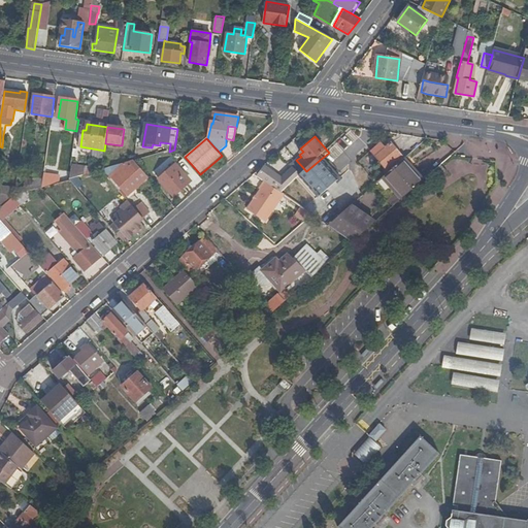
[(402,158),(392,144),(384,152),(382,150),(378,152),(381,154),(376,158),(387,170),(402,158)]
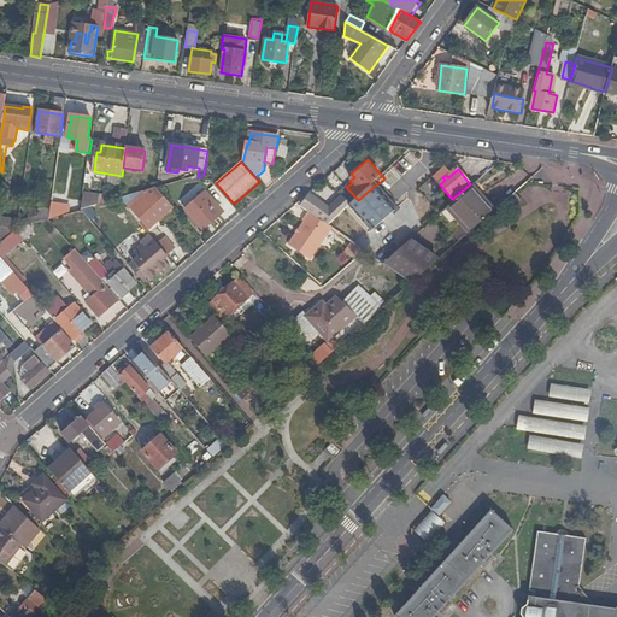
[(322,221),(322,222),(328,227),(339,217),(351,207),(358,200),(346,187),(339,194),(342,198),(329,210),(310,197),(303,207),(322,221)]
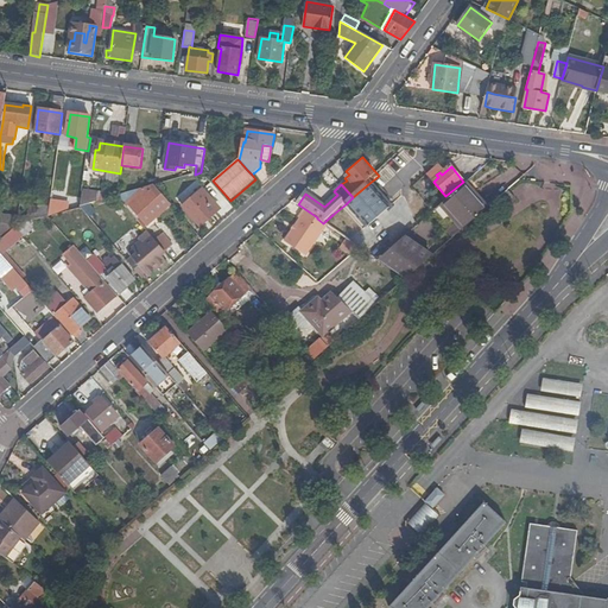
[(368,184),(353,197),(346,204),(367,228),(390,209),(368,184)]
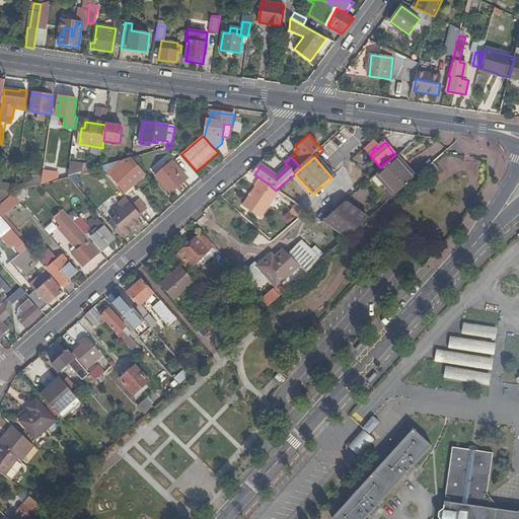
[(416,178),(397,158),(378,174),(396,196),(416,178)]
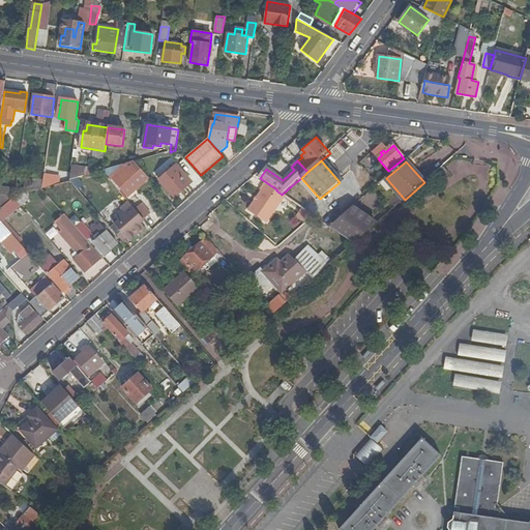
[(149,179),(135,163),(101,172),(111,181),(113,179),(122,190),(134,180),(139,187),(149,179)]
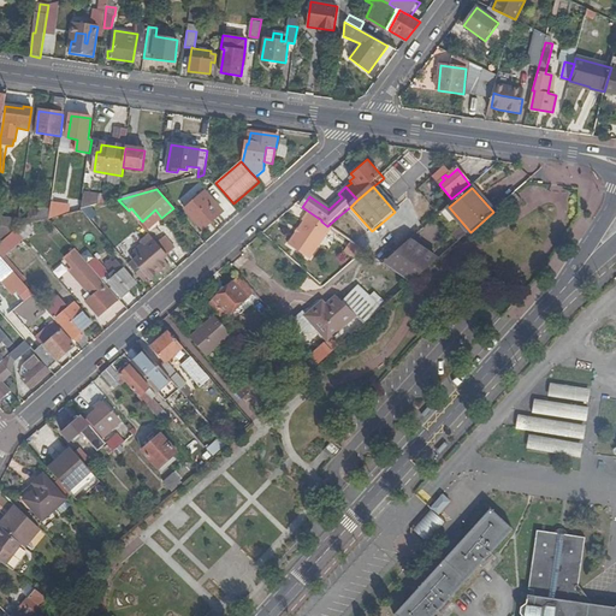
[(214,209),(218,207),(205,193),(185,209),(203,231),(220,215),(214,209)]
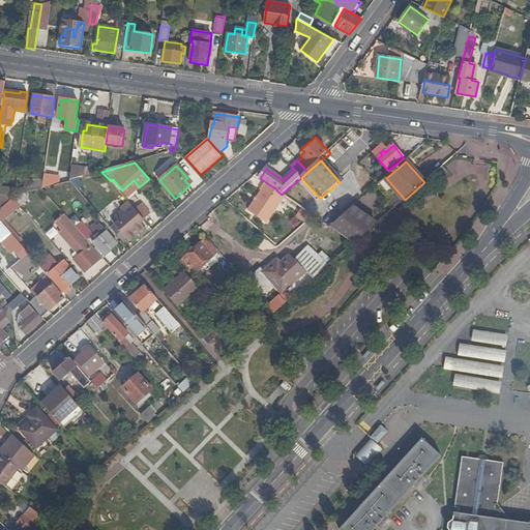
[(57,172),(47,171),(46,183),(53,184),(54,179),(56,179),(57,172)]
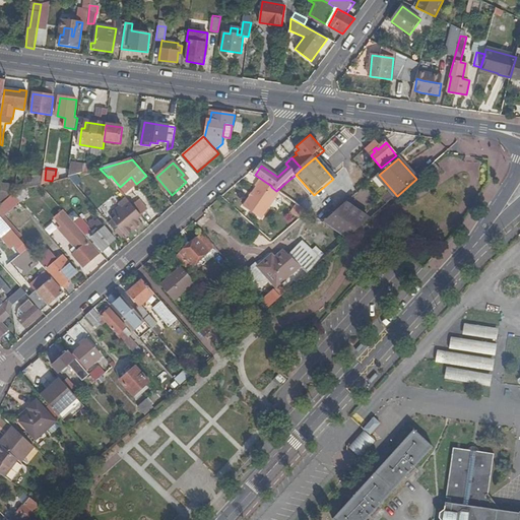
[(19,192),(42,185),(43,179),(34,177),(31,184),(21,186),(21,188),(18,189),(19,192)]
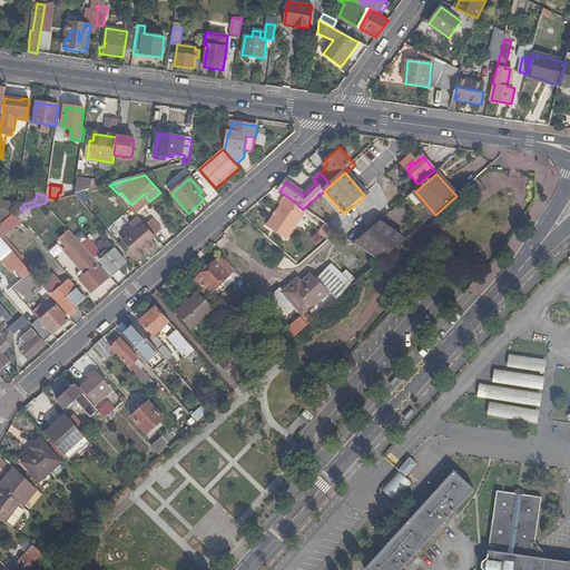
[(138,212),(149,202),(144,194),(131,205),(138,212)]
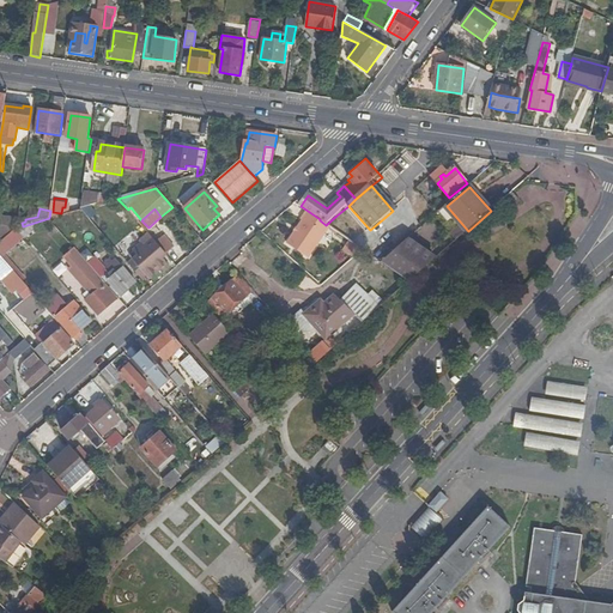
[(320,220),(308,212),(302,220),(304,222),(287,244),(310,259),(331,228),(326,225),(320,220)]
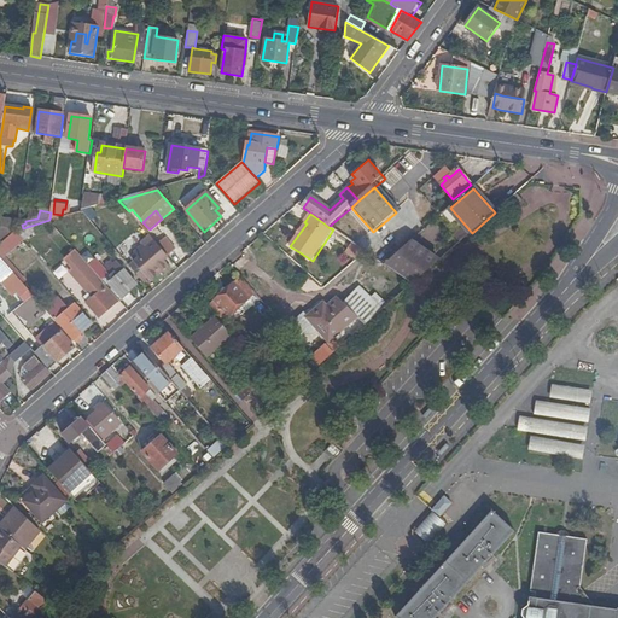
[(339,217),(328,227),(333,229),(343,235),(350,229),(339,217)]
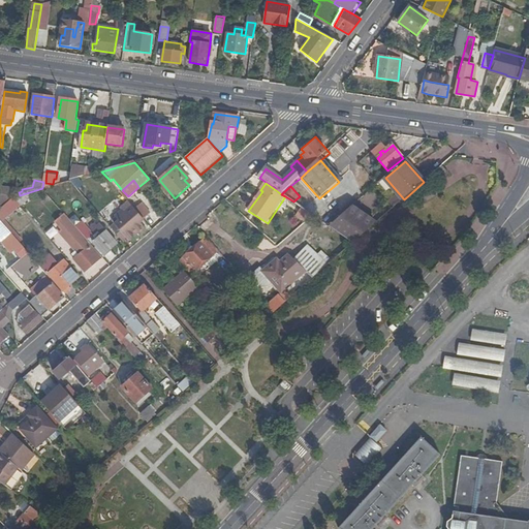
[(0,194),(14,197),(14,196),(16,189),(0,187),(0,194)]
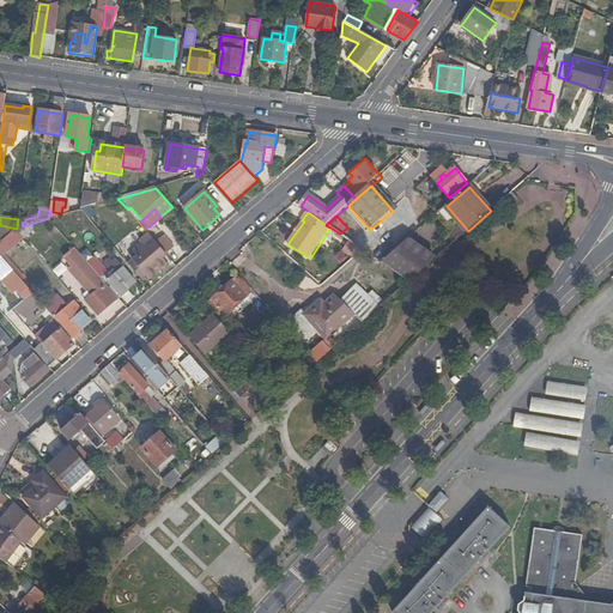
[(24,237),(16,229),(0,242),(0,256),(2,259),(24,237)]
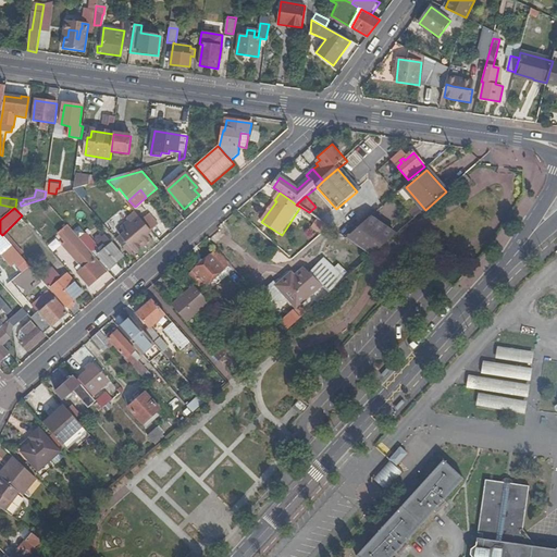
[(314,217),(322,222),(327,218),(322,211),(314,217)]
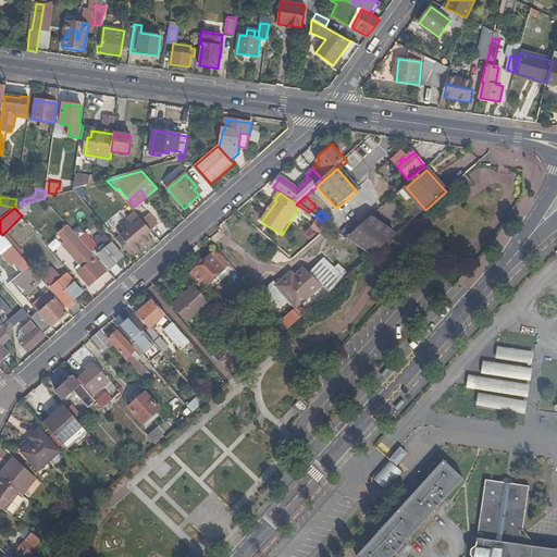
[(382,248),(396,236),(370,219),(357,231),(347,239),(372,257),(382,248)]
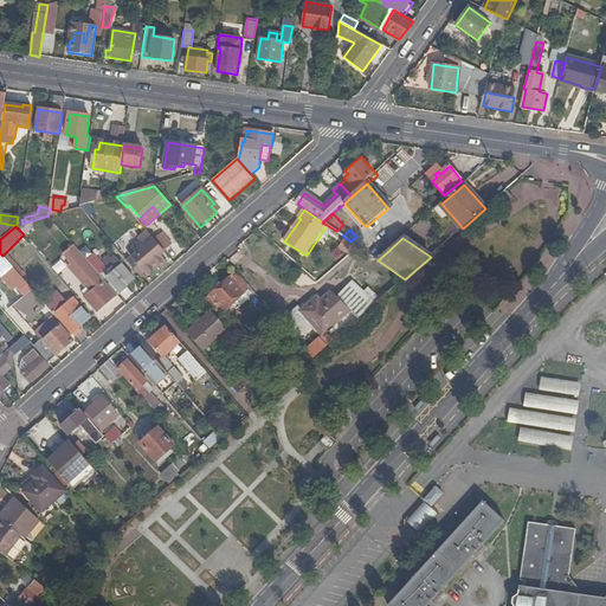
[(152,245),(135,260),(148,276),(160,265),(162,268),(167,264),(152,245)]
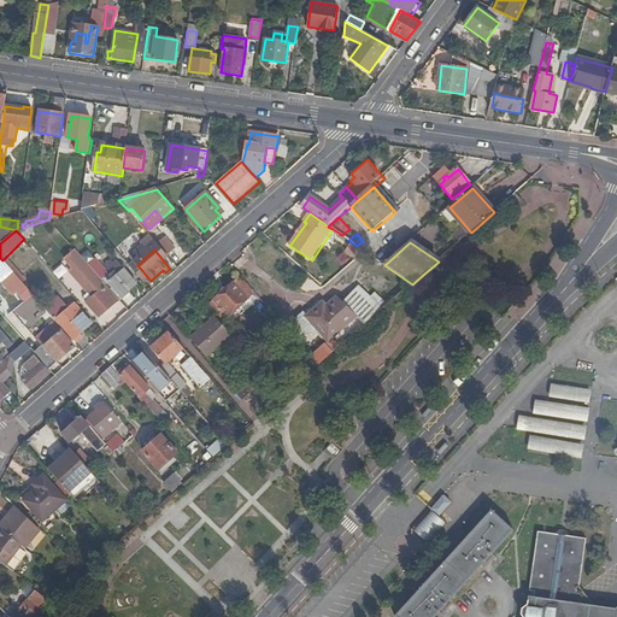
[(111,298),(115,294),(105,283),(89,265),(77,252),(70,259),(77,268),(74,271),(76,274),(78,272),(92,288),(89,291),(94,297),(86,303),(99,318),(116,303),(111,298)]
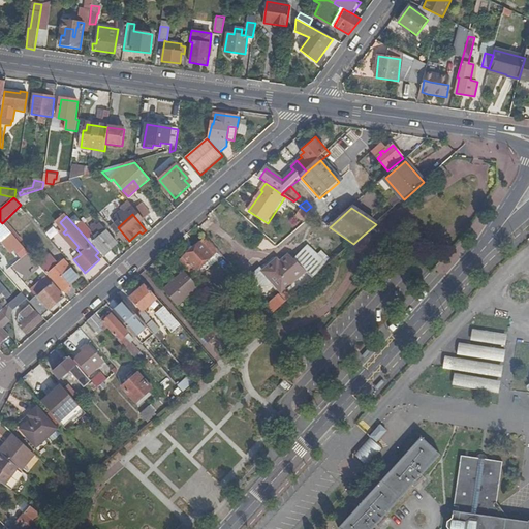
[(2,223),(0,221),(0,235),(18,254),(24,249),(2,223)]
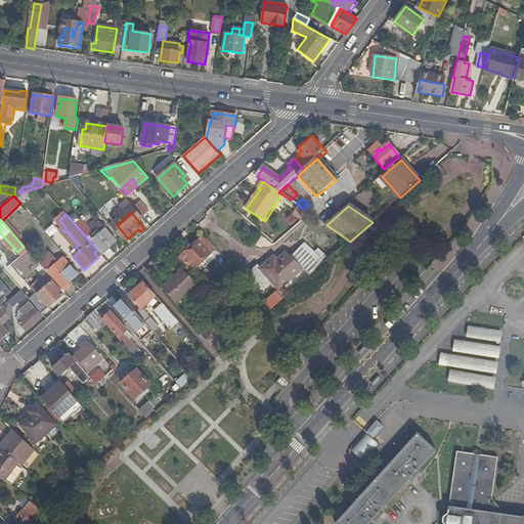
[(76,225),(89,241),(91,239),(103,254),(117,242),(100,223),(97,225),(95,222),(90,226),(93,230),(92,232),(82,220),(76,225)]
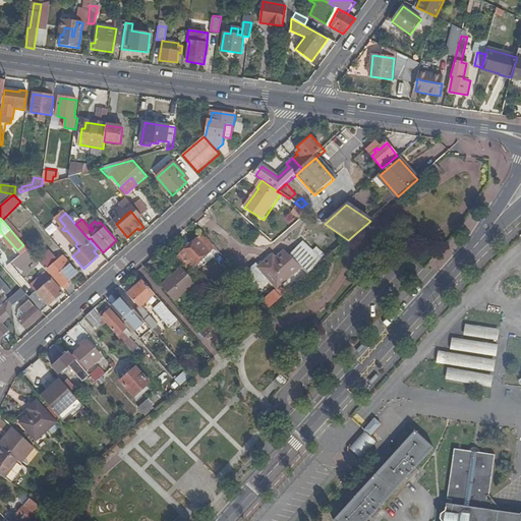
[(201,235),(180,253),(192,267),(213,248),(201,235)]
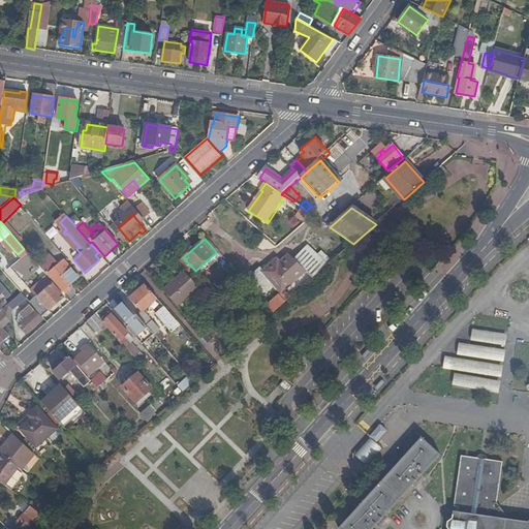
[(55,245),(64,255),(69,250),(61,240),(55,245)]
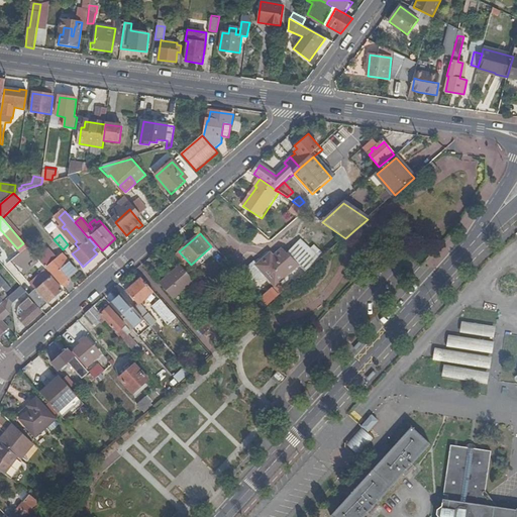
[(307,273),(318,263),(302,243),(287,255),(299,266),(307,273)]
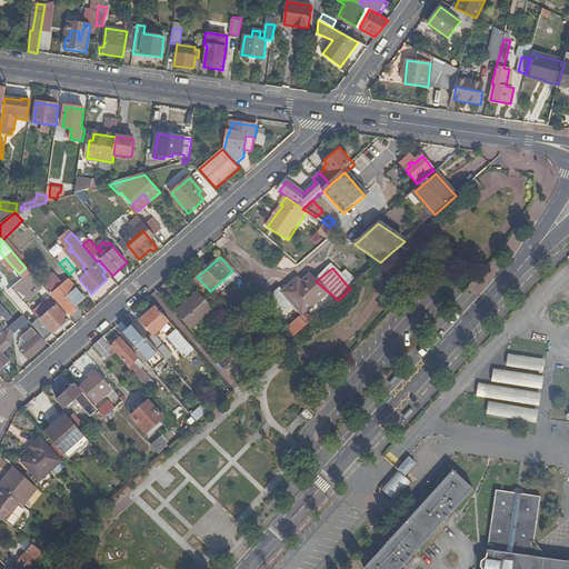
[(197,277),(190,283),(199,292),(203,297),(210,291),(197,277)]
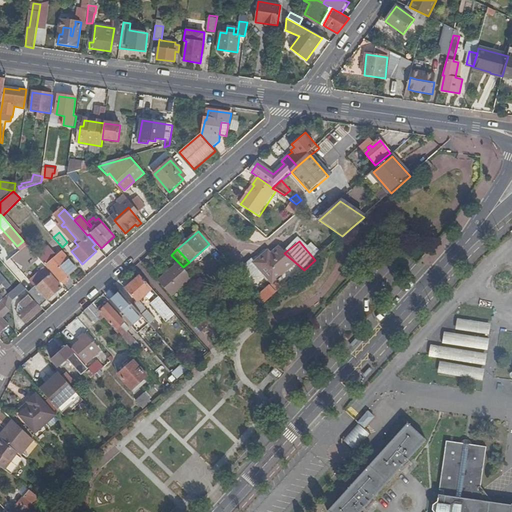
[(263,272),(282,251),(280,249),(268,259),(265,255),(256,263),(263,272)]
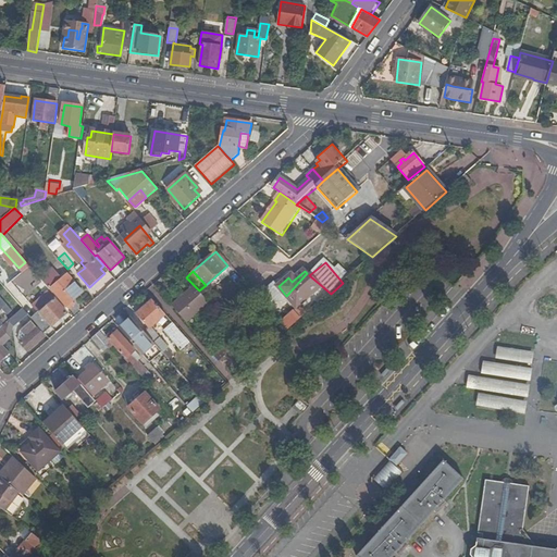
[(322,286),(309,275),(307,273),(286,296),(297,308),(322,286)]
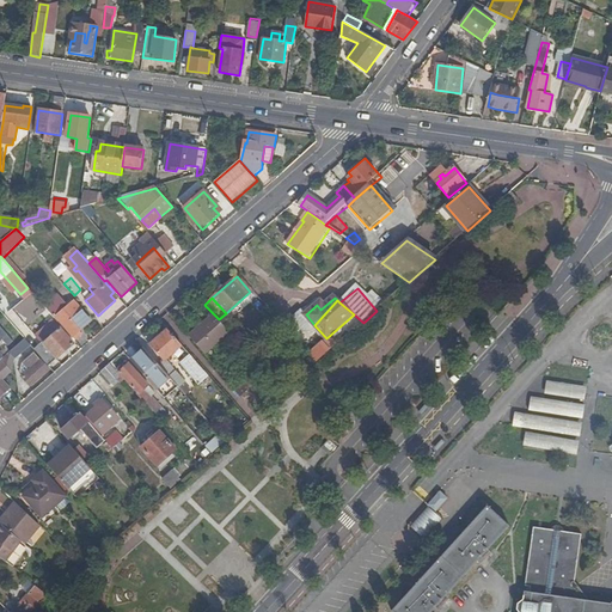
[(62,328),(74,341),(81,335),(80,331),(91,322),(74,303),(67,308),(61,303),(50,313),(53,317),(54,317),(62,328)]
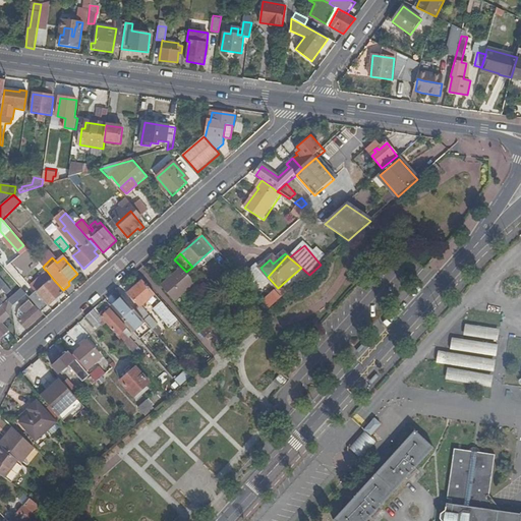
[(182,268),(161,286),(175,302),(196,284),(186,272),(182,268)]
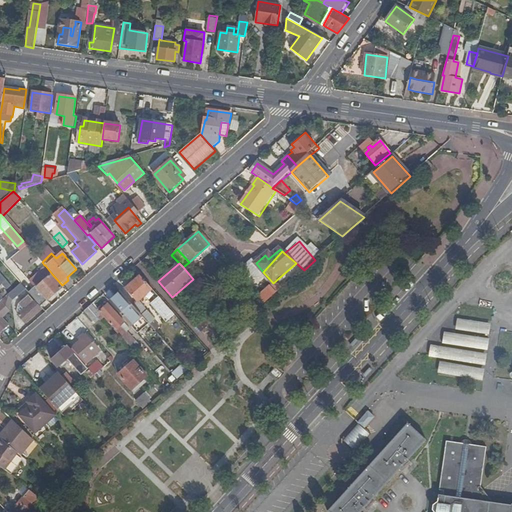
[(30,294),(39,305),(60,287),(51,276),(52,274),(45,265),(44,265),(40,268),(49,277),(30,294)]
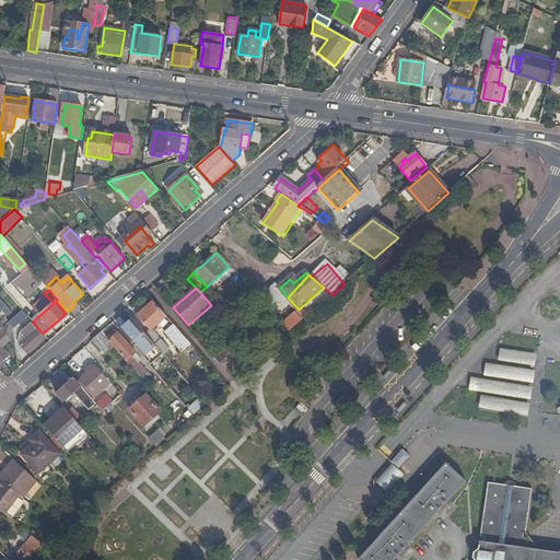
[(0,299),(0,317),(2,315),(0,313),(2,312),(8,317),(12,313),(0,299)]
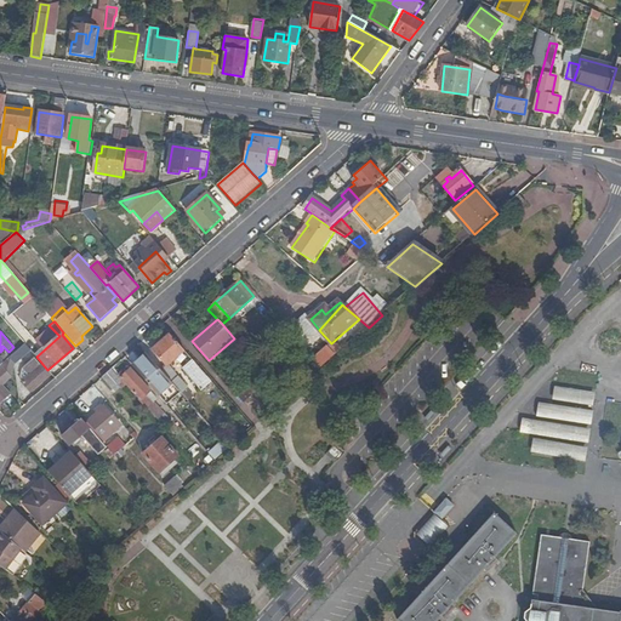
[(167,366),(169,366),(186,352),(171,335),(153,349),(167,366)]
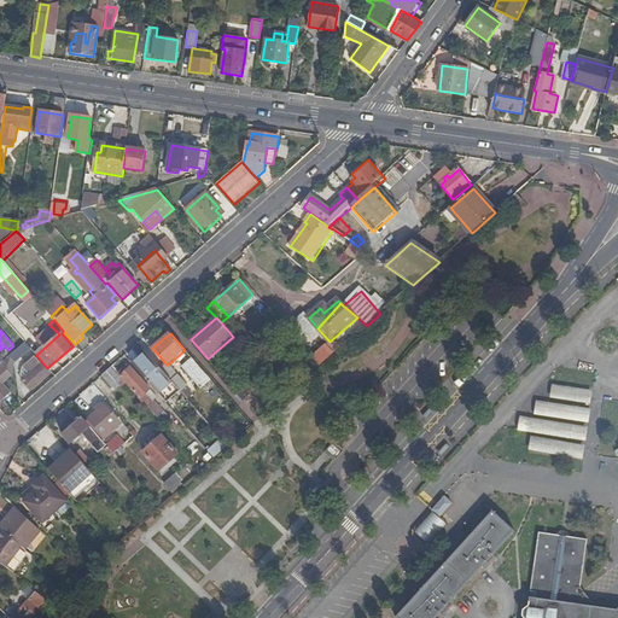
[(319,367),(343,347),(340,343),(338,345),(333,340),(327,347),(313,359),(319,367)]
